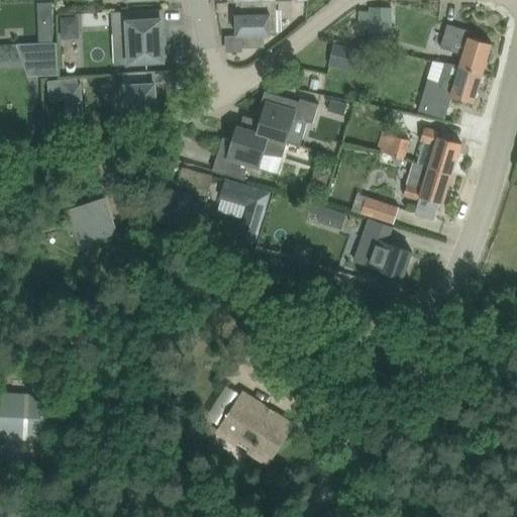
[(266,34),(279,34),(278,0),(241,1),(241,2),(241,14),(237,14),(237,35),(244,35),(244,47),(261,47),(266,43),(266,34)]
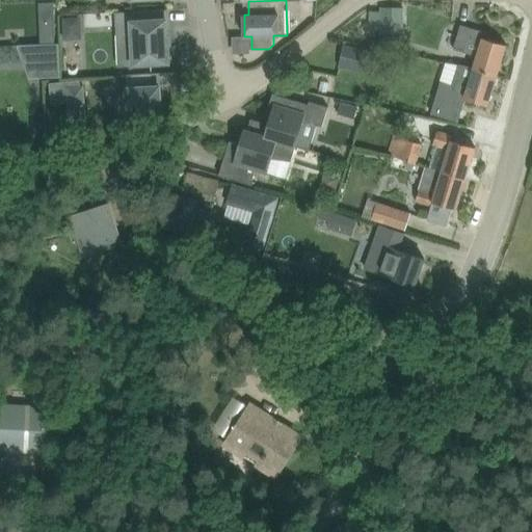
[(404,7),(381,7),(380,30),(404,31),(404,7)]
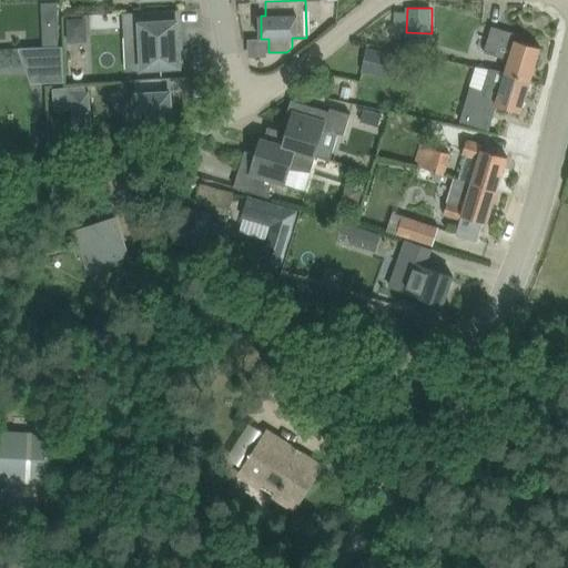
[(144,67),(181,66),(178,10),(123,12),(124,28),(142,27),(144,67)]
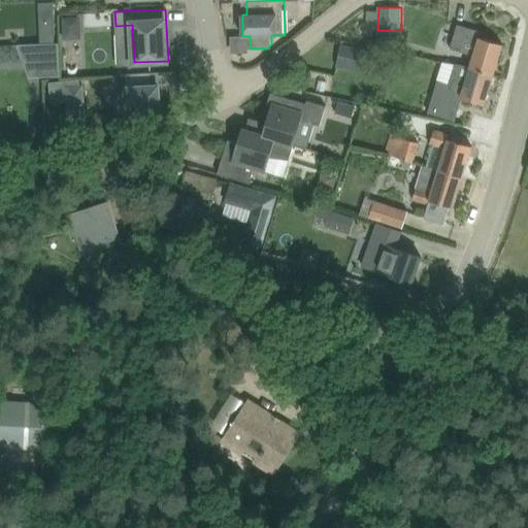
[(83,39),(80,17),(62,18),(64,40),(83,39)]
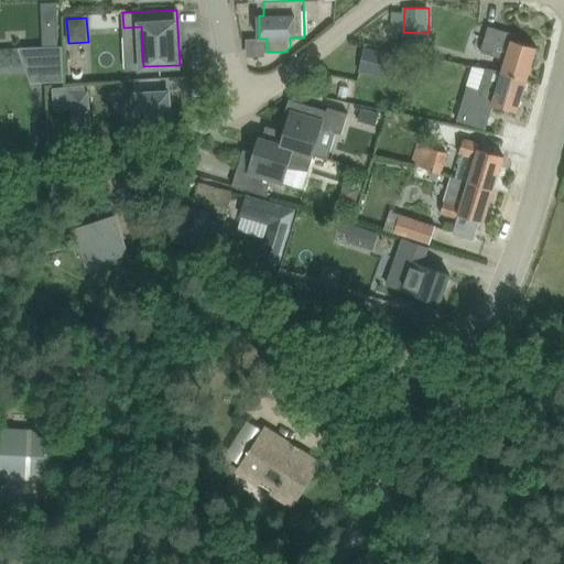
[(43,46),(58,45),(57,24),(43,24),(43,46)]
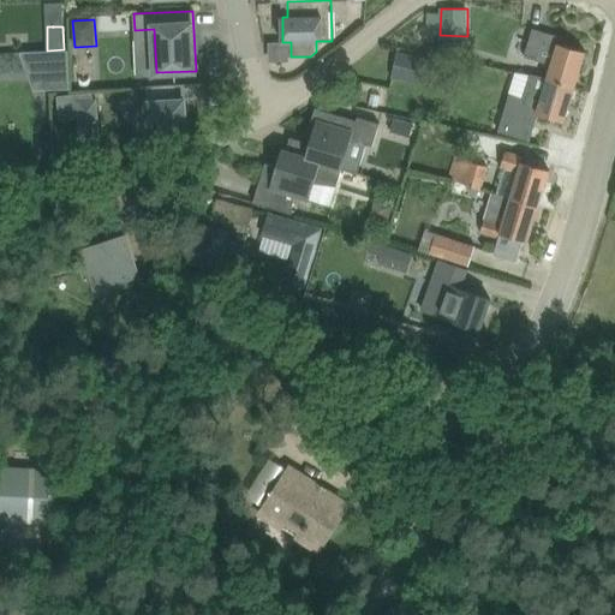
[(533,29),(527,47),(525,58),(551,66),(548,76),(547,76),(577,84),(586,52),(560,43),(562,37),(533,29)]
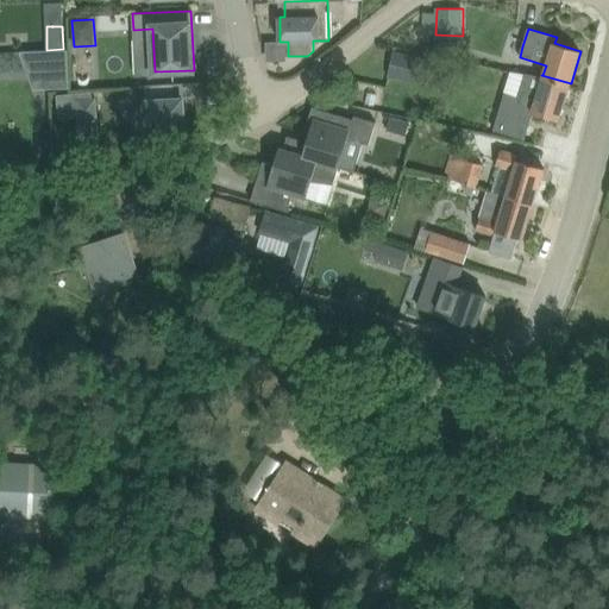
[(68,49),(63,49),(46,50),(22,51),(38,88),(70,88),(68,49)]
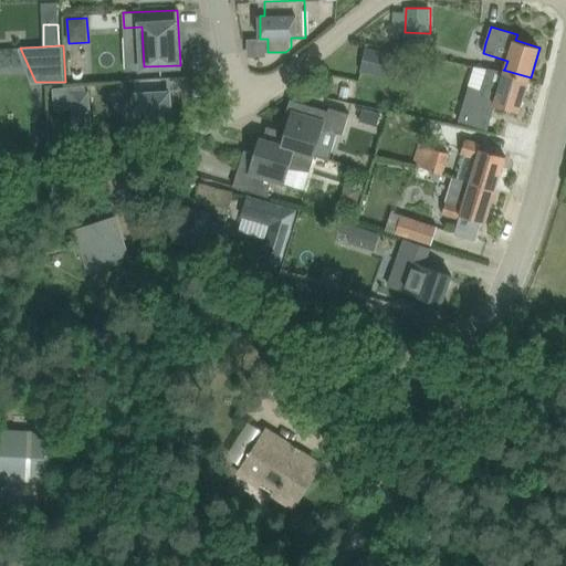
[(360,71),(395,79),(400,55),(366,48),(360,71)]
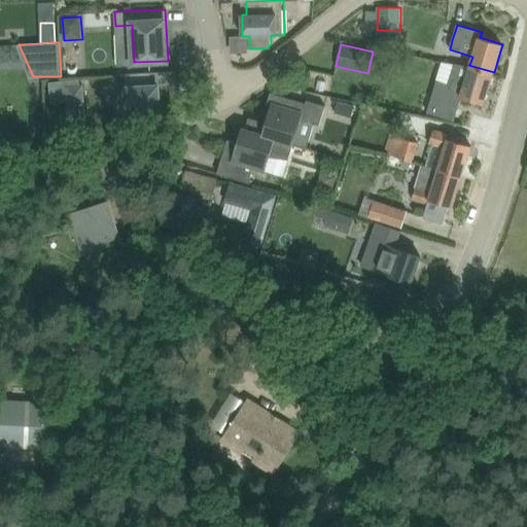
[(454,119),(459,100),(460,96),(484,103),(494,72),(468,65),(454,64),(448,84),(436,80),(427,112),(454,119)]
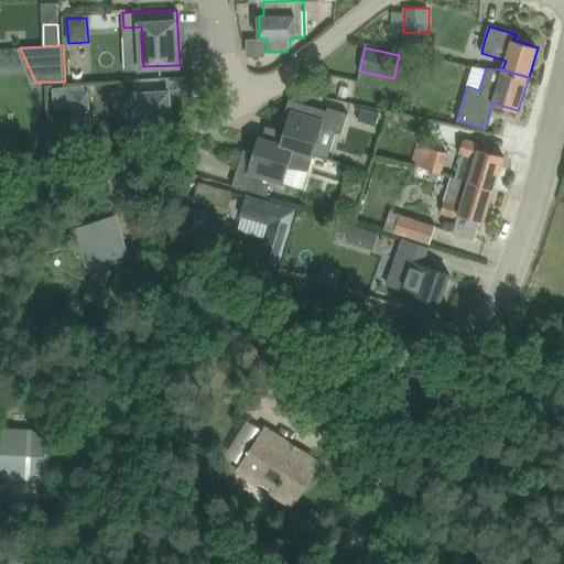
[(123,110),(123,112),(126,117),(128,120),(132,121),(137,122),(137,128),(148,127),(148,131),(161,130),(161,126),(172,126),(170,90),(163,90),(162,77),(133,78),(134,97),(133,98),(131,98),(129,99),(128,100),(127,101),(126,104),(125,105),(123,107),(123,109),(123,110)]
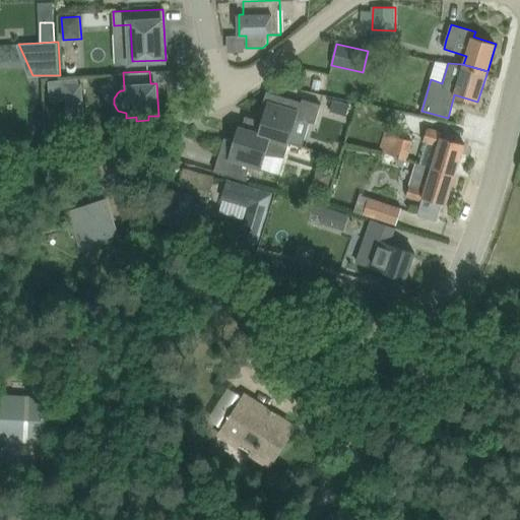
[(83,99),(82,83),(64,84),(65,100),(83,99)]
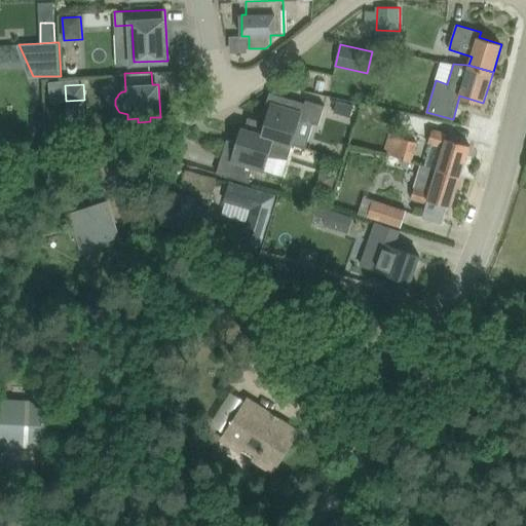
[(262,134),(294,143),(300,121),(318,124),(325,105),(307,100),(305,103),(270,92),(263,116),(267,117),(262,134)]
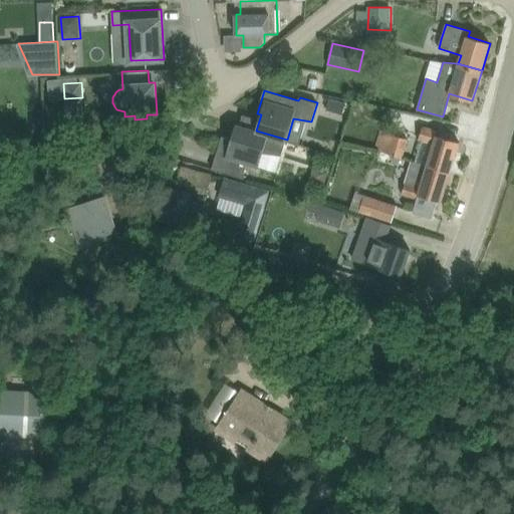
[(326,109),(342,114),(345,101),(329,97),(326,109)]
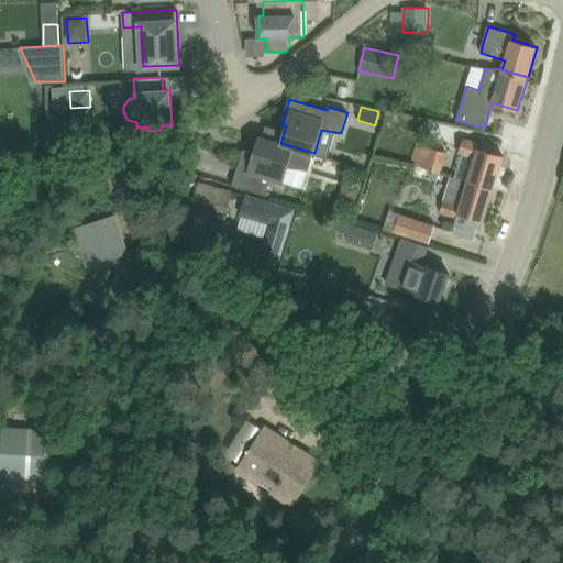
[(315,153),(280,143),(258,136),(254,152),(243,148),(233,184),(232,184),(232,185),(266,195),(272,178),(284,181),(288,167),(309,169),(315,153)]
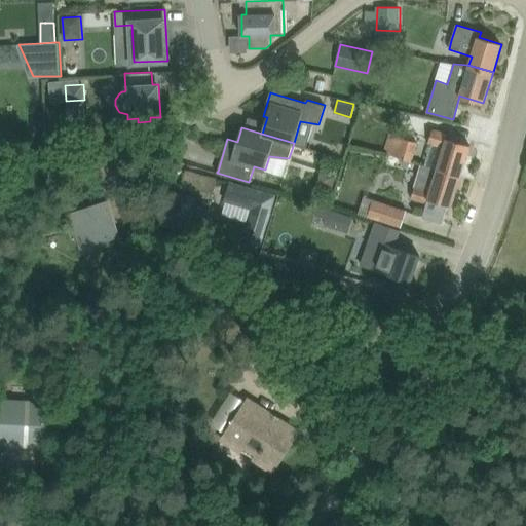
[(443,147),(437,170),(461,177),(471,145),(447,138),(448,134),(433,128),(428,142),(443,147)]
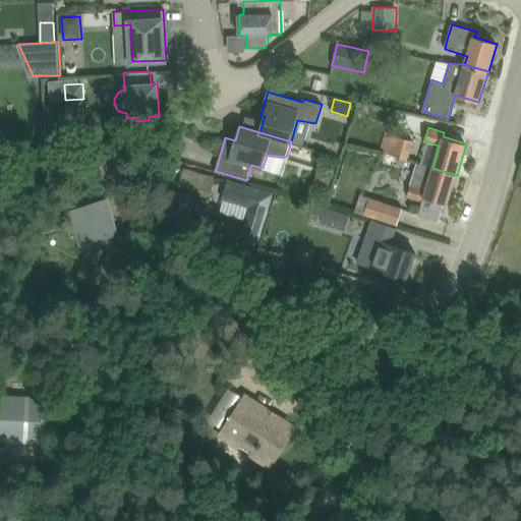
[(380,152),(408,161),(414,141),(386,133),(380,152)]
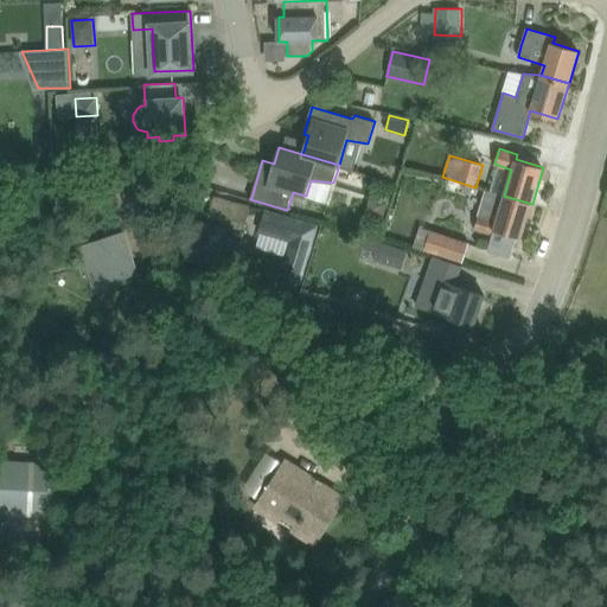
[(497,219),(479,213),(473,228),(493,234),(494,230),(498,231),(500,235),(504,234),(522,238),(532,204),(504,196),(486,190),(483,202),(500,208),(497,219)]
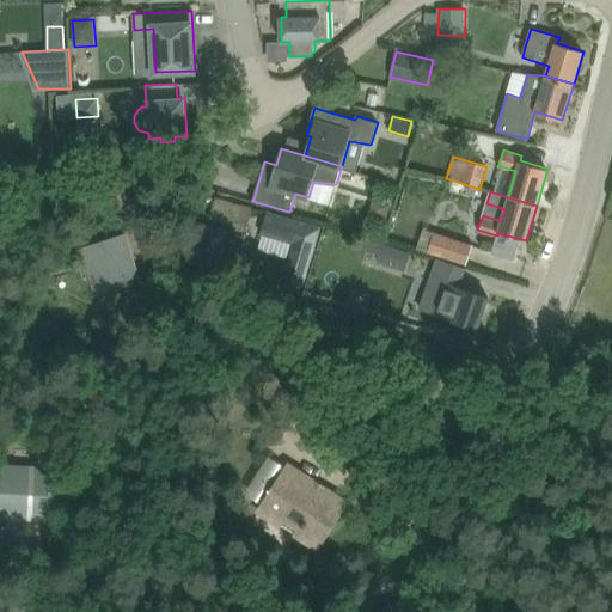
[(248,232),(254,208),(216,200),(210,222),(248,232)]
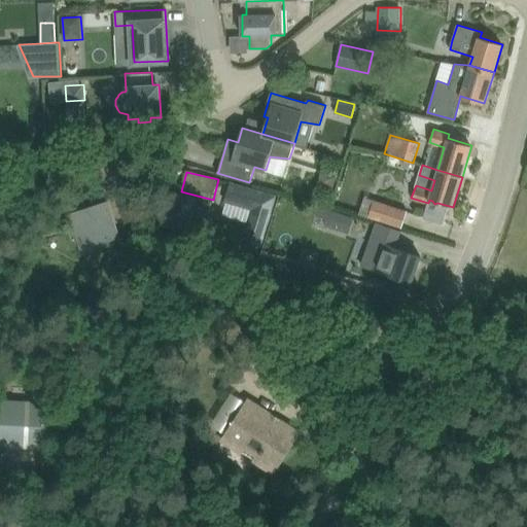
[(245,205),(236,237),(252,242),(267,194),(223,180),(218,197),(245,205)]
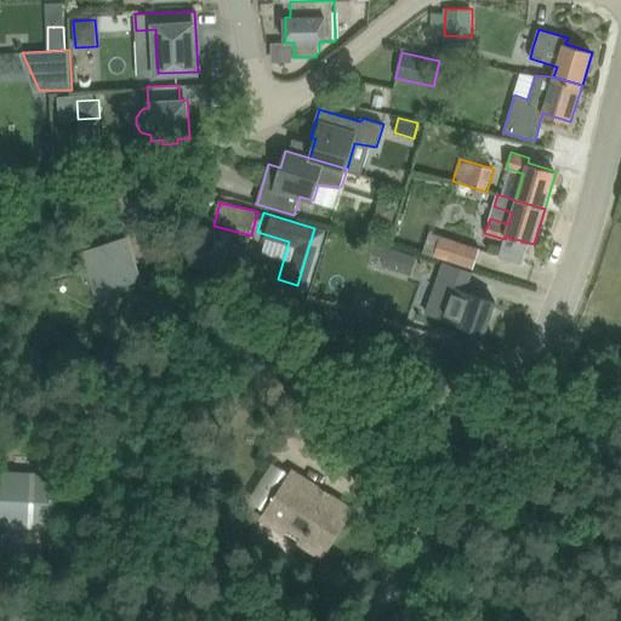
[(400,235),(427,245),(432,231),(405,221),(400,235)]
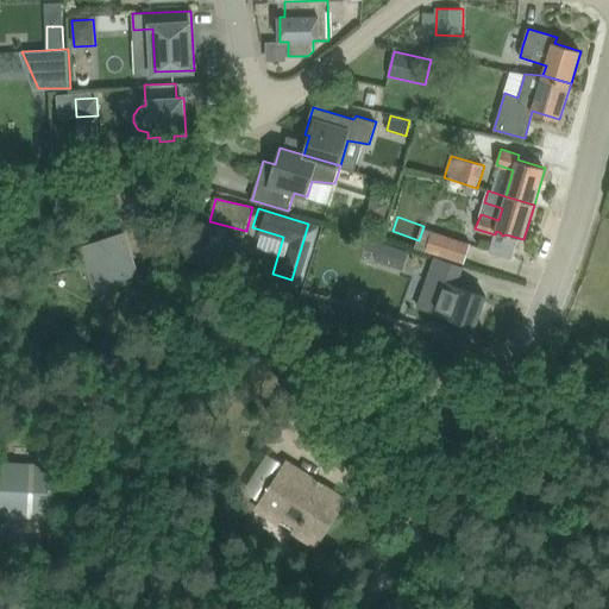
[(190,262),(214,267),(221,228),(199,224),(190,262)]
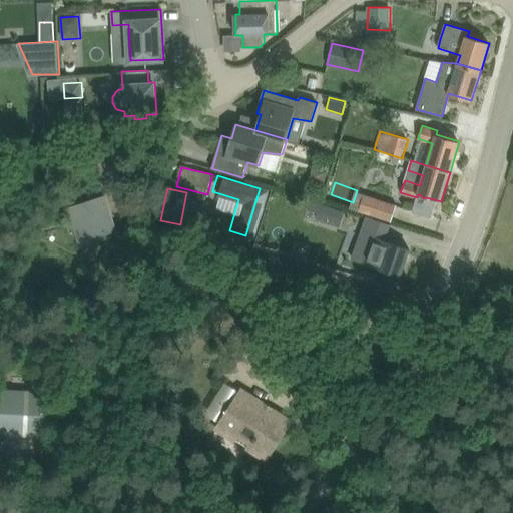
[(366,195),(361,209),(374,214),(379,200),(366,195)]
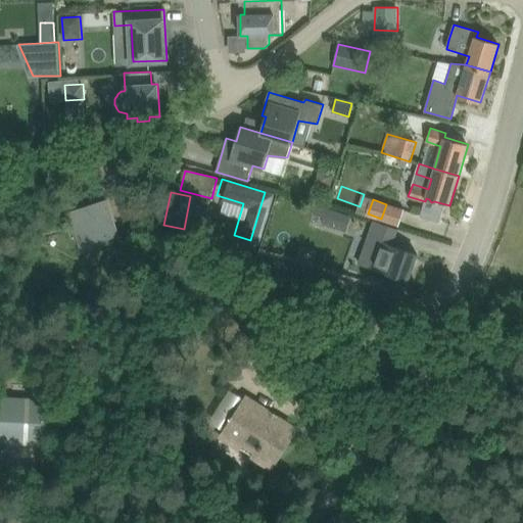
[(101,246),(120,241),(106,201),(70,212),(81,242),(98,236),(101,246)]
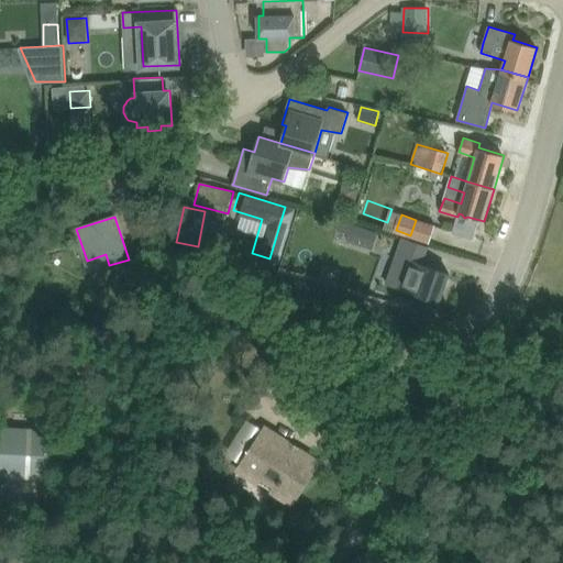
[(368,230),(363,246),(373,250),(378,233),(368,230)]
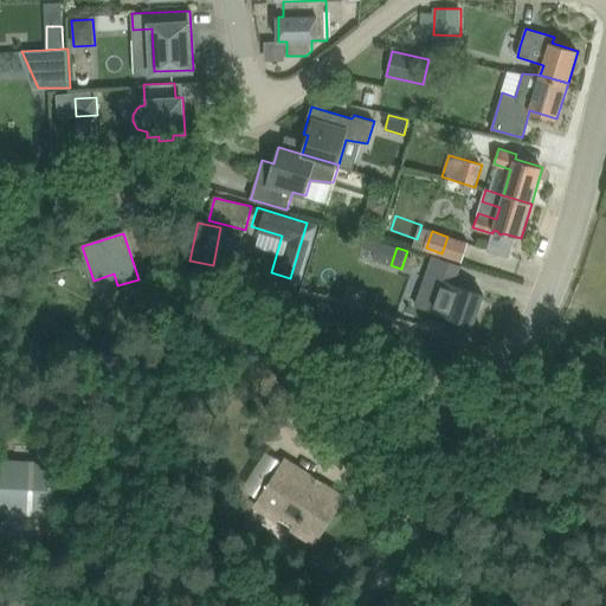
[(471,331),(484,296),(429,276),(425,288),(420,287),(414,307),(455,318),(452,324),(471,331)]
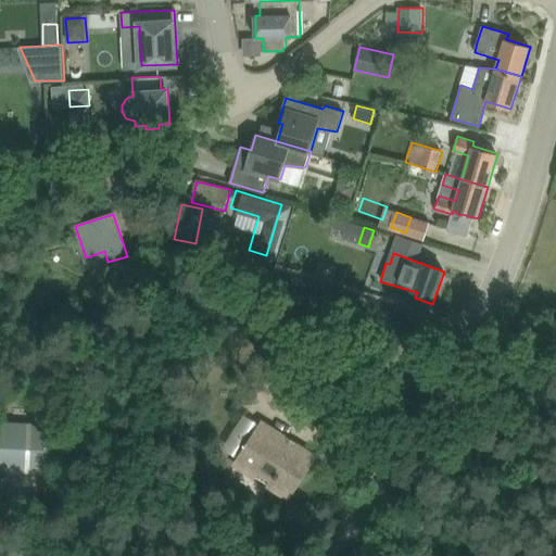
[(263,421),(248,445),(241,454),(234,466),(254,480),(257,476),(289,496),(314,456),(263,421)]
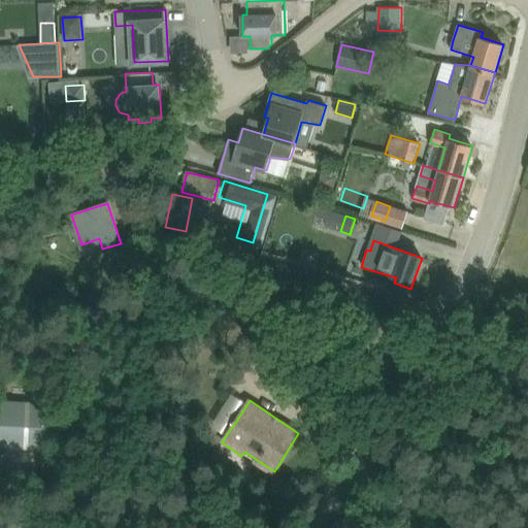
[(0,434),(45,436),(46,406),(1,404),(1,414),(0,414),(0,434)]
